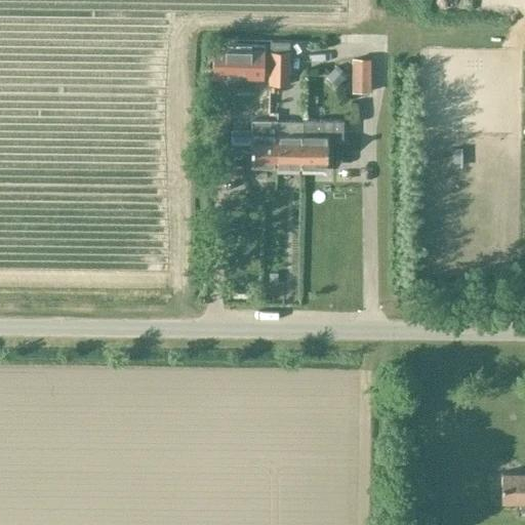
[(285,47),(265,47),(265,83),(284,84),(285,47)]
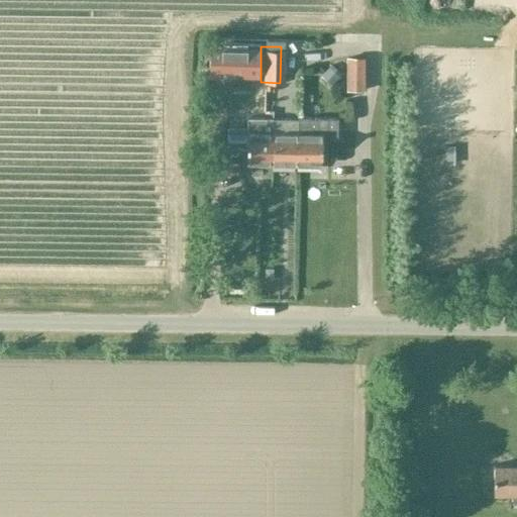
[(260,52),(211,52),(211,78),(260,78),(260,52)]
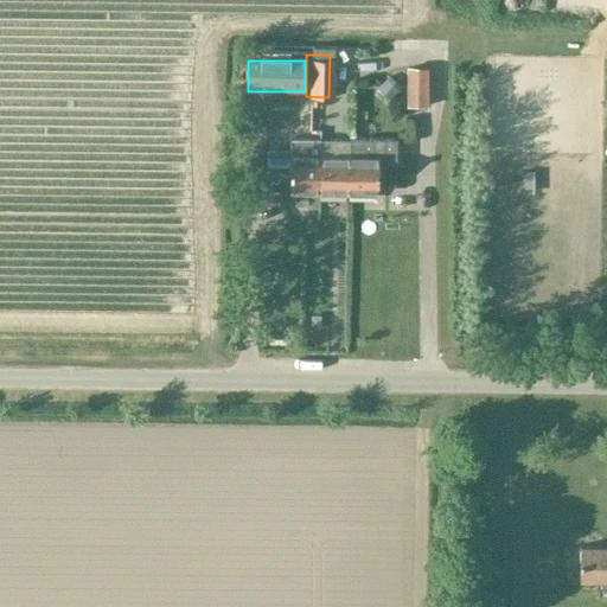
[(427,108),(428,70),(407,69),(406,108),(427,108)]
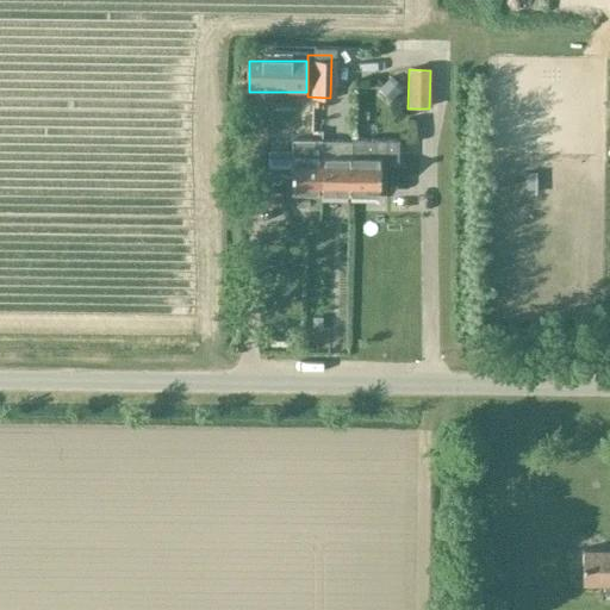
[(379,101),(394,104),(397,82),(381,80),(379,101)]
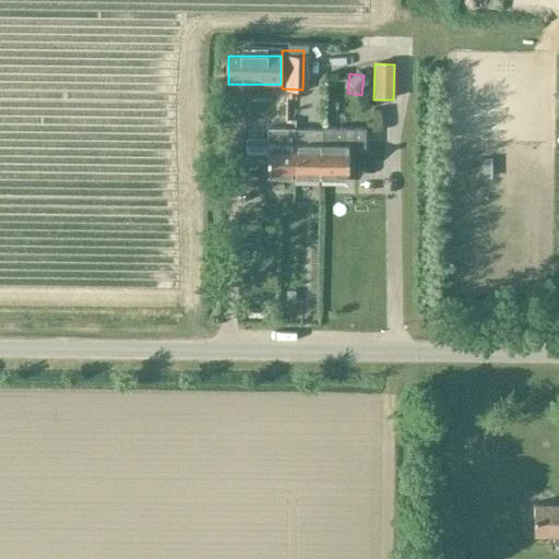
[(347,179),(348,153),(365,153),(365,130),(321,129),(321,145),(320,179),(347,179)]
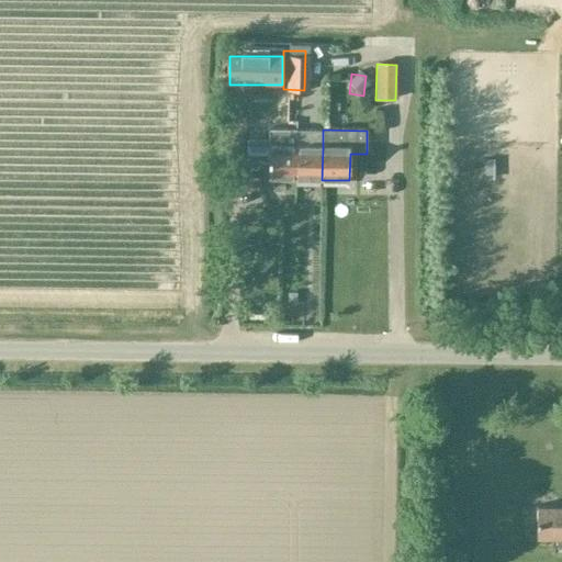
[(295,179),(296,131),(269,131),(268,179),(295,179)]
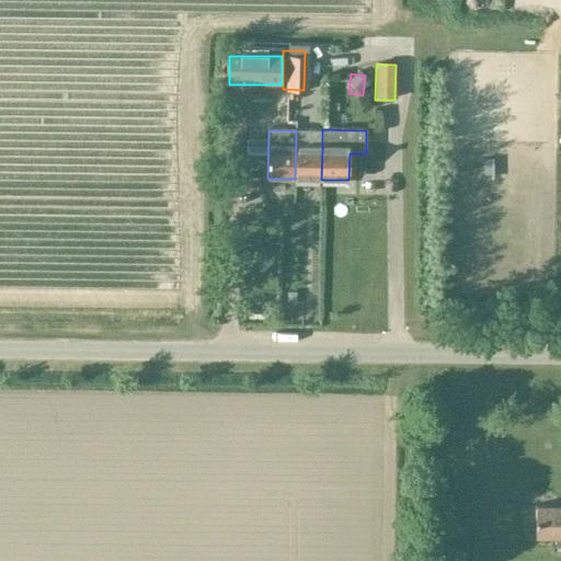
[(321,180),(322,146),(308,146),(306,130),(296,130),(295,179),(321,180)]
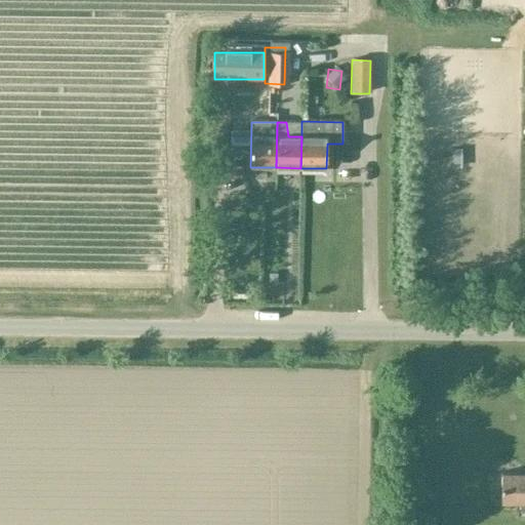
[(467,156),(467,138),(456,137),(455,156),(467,156)]
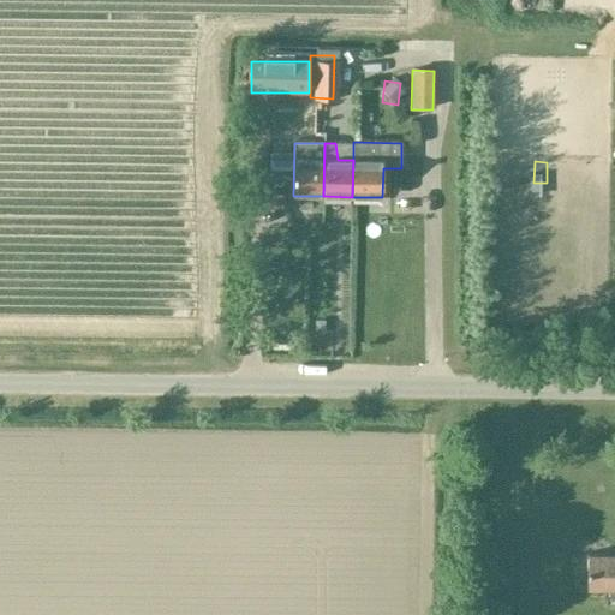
[(614,554),(586,554),(585,587),(614,586),(614,554)]
